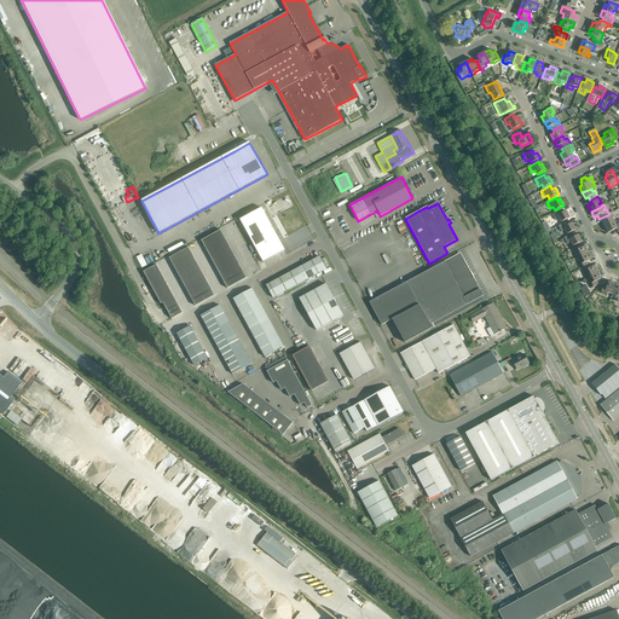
[(258,252),(268,246),(279,239),(261,208),(241,220),(258,252)]
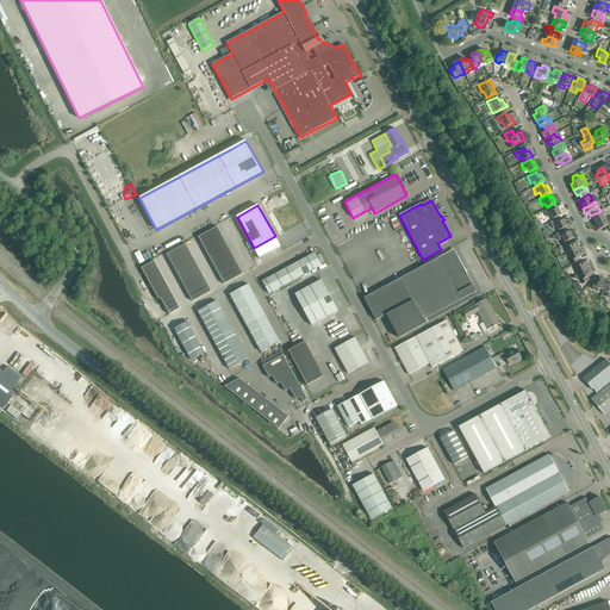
[(551,216),(553,219),(561,215),(559,207),(555,210),(554,206),(545,211),(547,217),(551,216)]
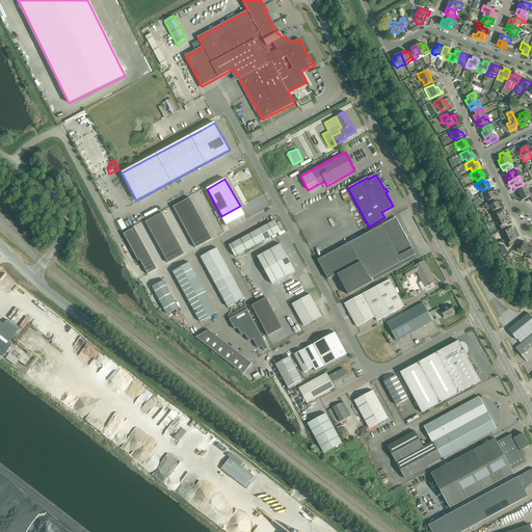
[(517,190),(521,195),(528,191),(527,188),(529,187),(527,182),(524,184),(520,186),(521,188),(517,190)]
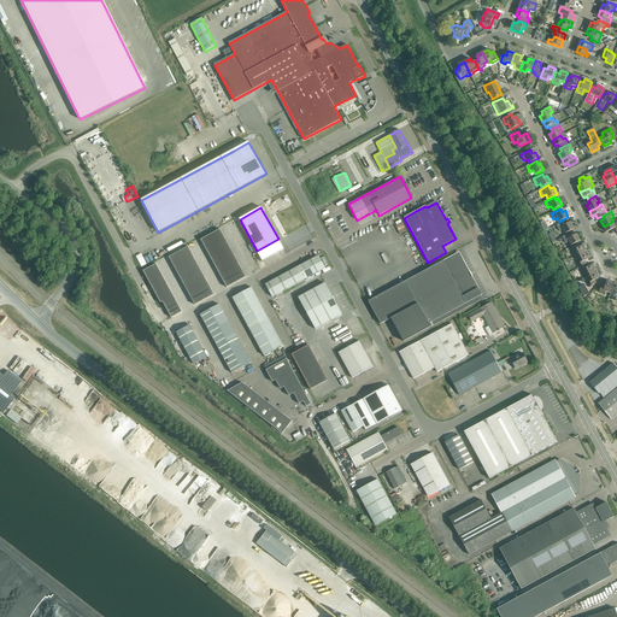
[(563,230),(565,234),(574,229),(571,222),(568,223),(566,221),(557,225),(559,231),(563,230)]
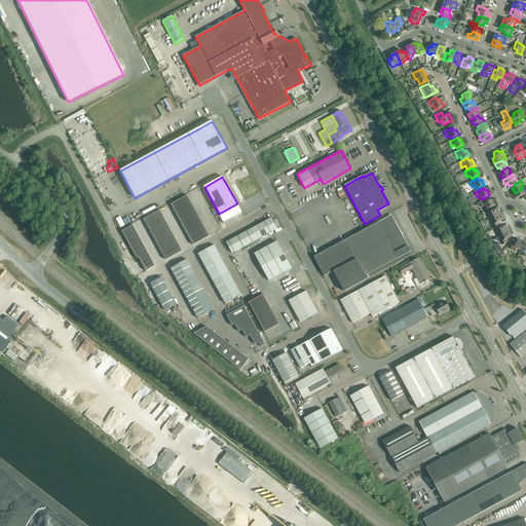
[(341,199),(347,197),(344,189),(339,191),(341,199)]
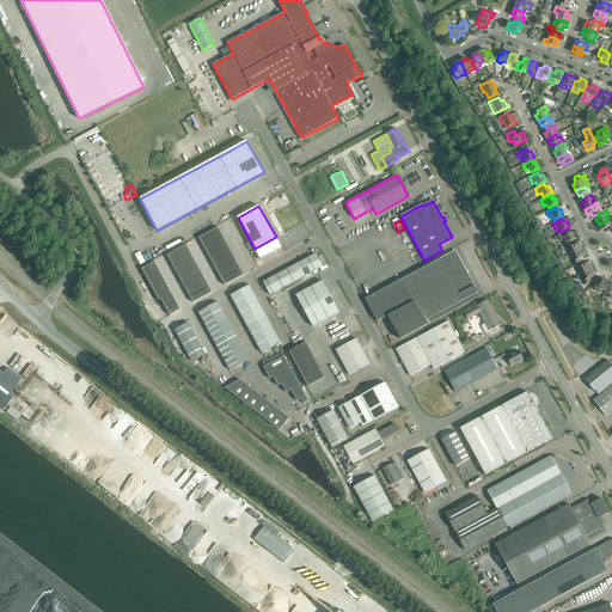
[(611,230),(611,228),(611,220),(610,222),(611,222),(610,224),(607,220),(599,225),(601,231),(610,226),(611,230)]
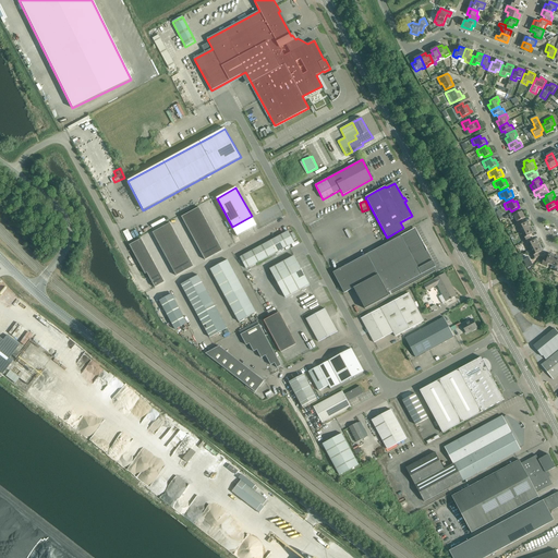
[(198,207),(182,217),(205,259),(222,251),(198,207)]
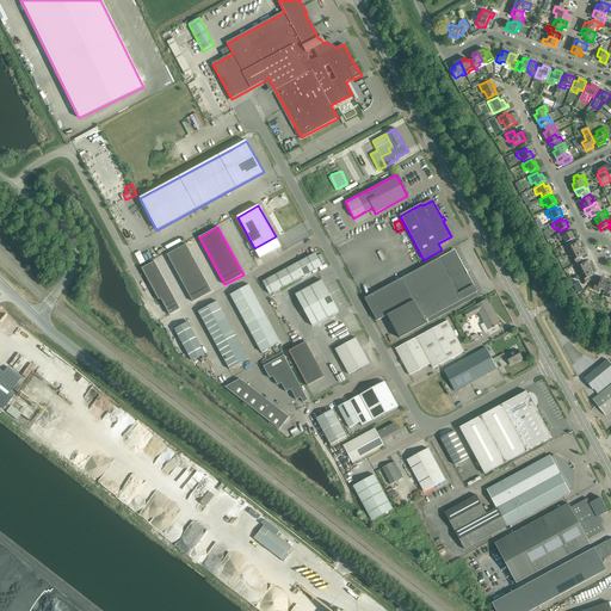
[(563,239),(566,244),(574,239),(571,232),(568,233),(567,230),(557,235),(560,241),(563,239)]
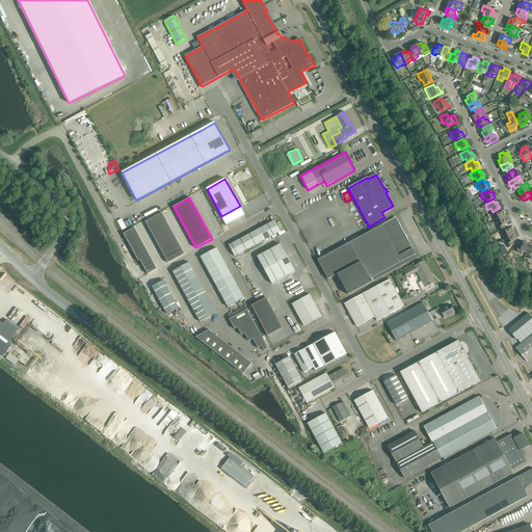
[(236,220),(244,215),(240,206),(231,211),(236,220)]
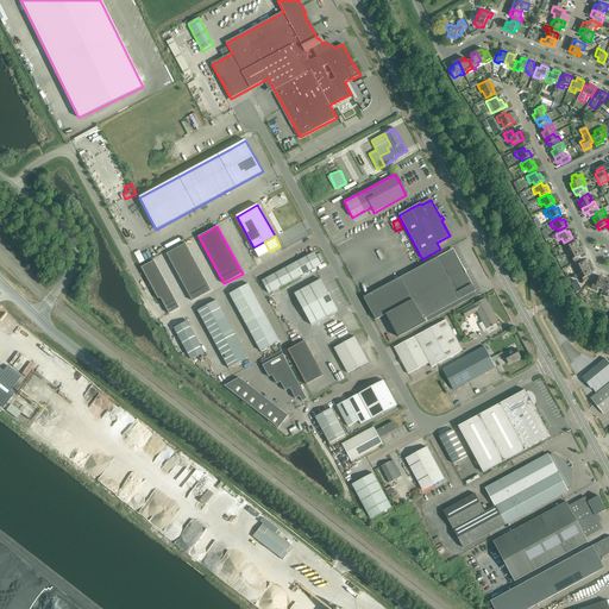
[(259,258),(270,252),(264,242),(253,248),(259,258)]
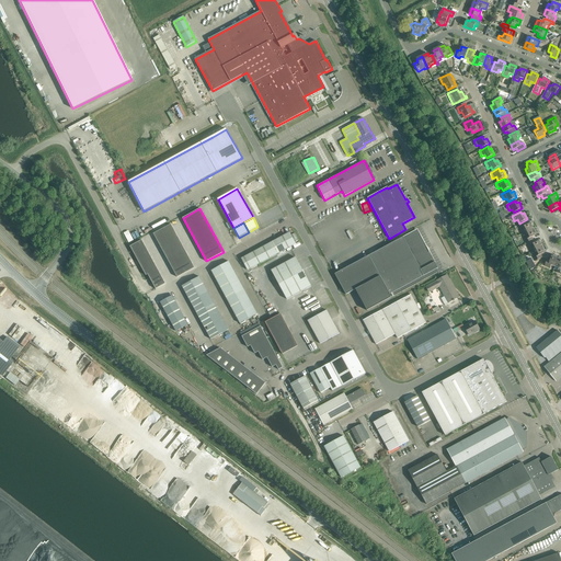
[(523,230),(524,233),(534,229),(530,224),(526,226),(524,222),(517,226),(521,231),(523,230)]
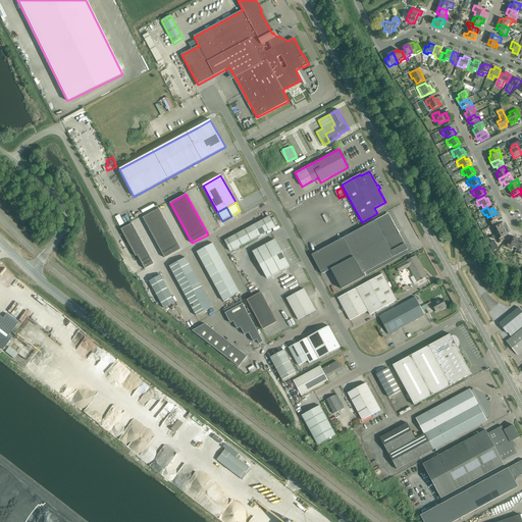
[(159,209),(143,217),(165,258),(181,249),(159,209)]
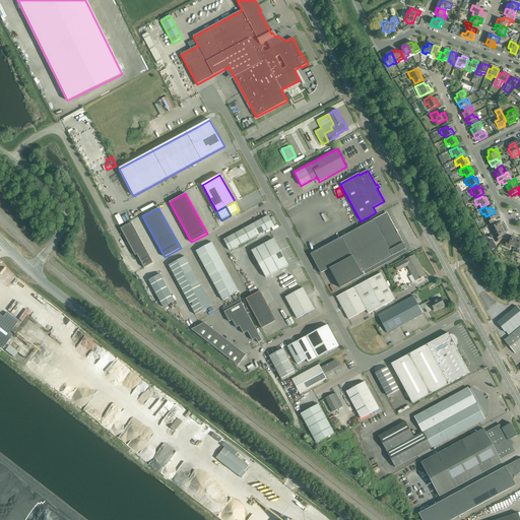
[(485,221),(488,225),(495,222),(493,219),(497,217),(495,212),(485,216),(488,219),(485,221)]
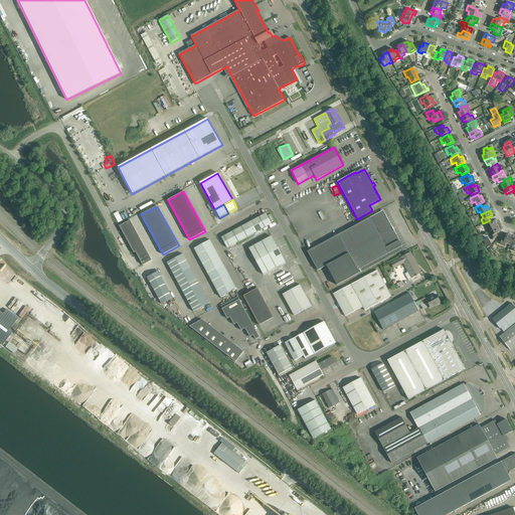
[(339,234),(308,251),(318,271),(319,270),(326,266),(337,286),(402,250),(400,247),(402,246),(399,240),(397,241),(392,230),(393,230),(391,227),(390,228),(381,211),(339,234)]
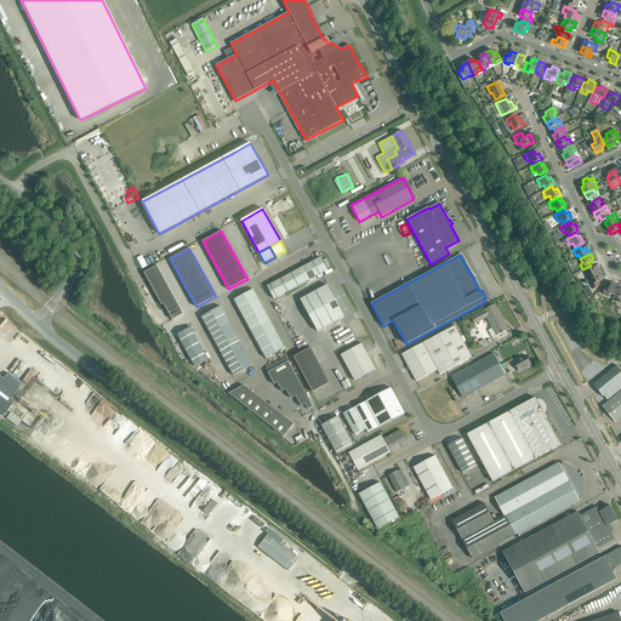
[(309,263),(317,277),(328,271),(320,257),(309,263)]
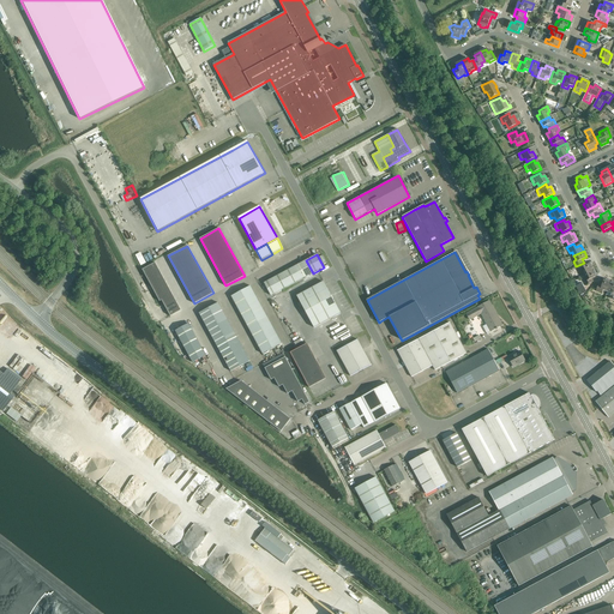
[(313,274),(306,260),(296,266),(302,278),(313,274)]
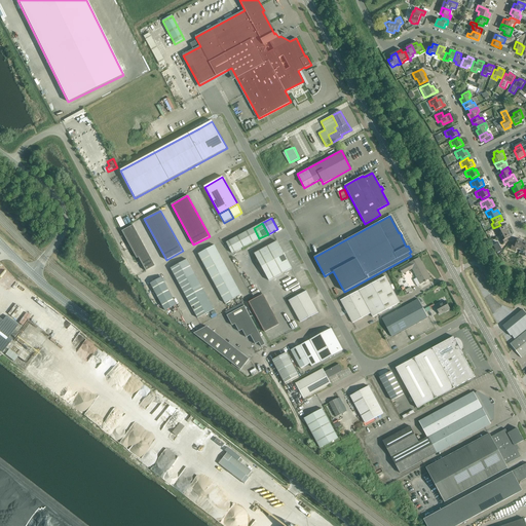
[(133,225),(122,231),(137,259),(139,258),(146,271),(155,266),(133,225)]
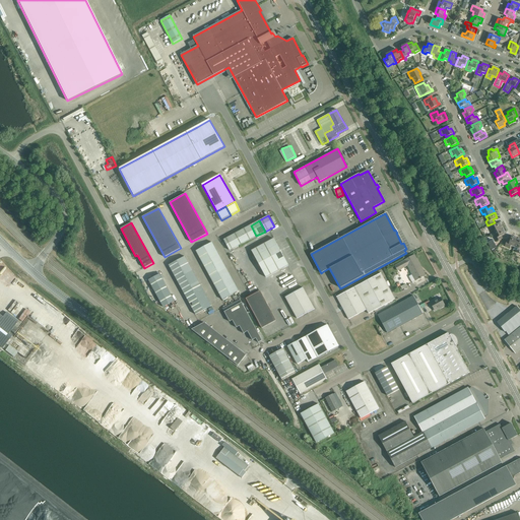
[(493,230),(495,233),(503,229),(500,223),(496,225),(495,222),(488,225),(491,231),(493,230)]
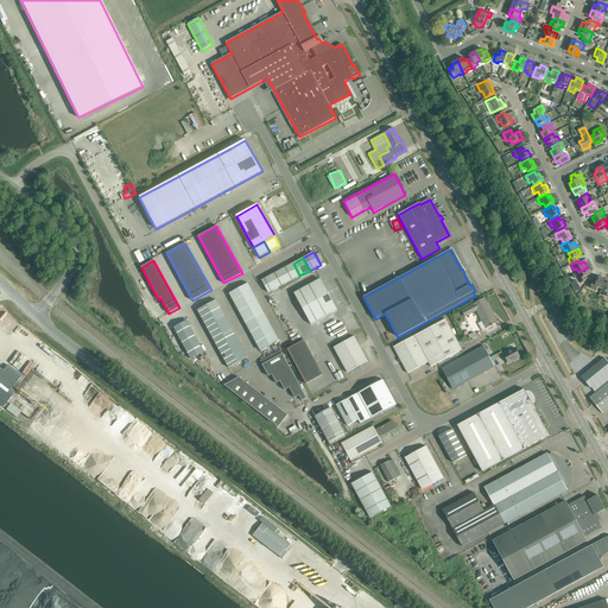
[(293,264),(283,268),(290,282),(299,276),(293,264)]
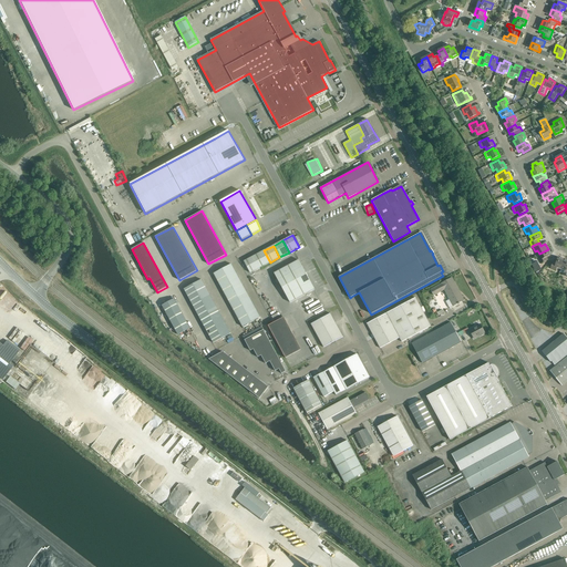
[(548,249),(539,254),(540,258),(538,259),(540,264),(548,260),(546,257),(550,255),(548,249)]
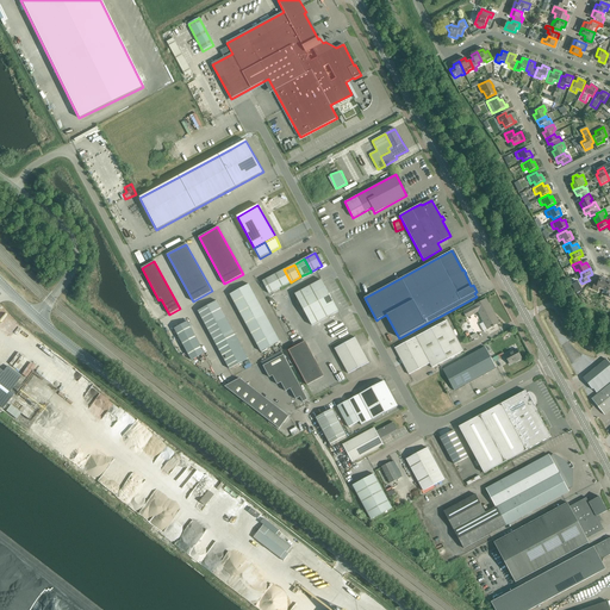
[(273,275),(280,288),(291,282),(284,269),(273,275)]
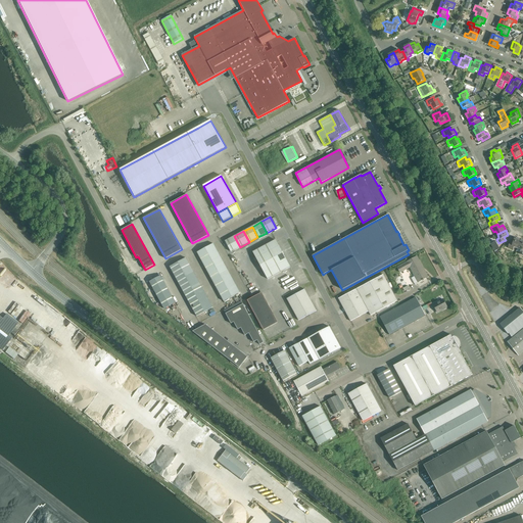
[(240,247),(234,236),(225,241),(231,252),(240,247)]
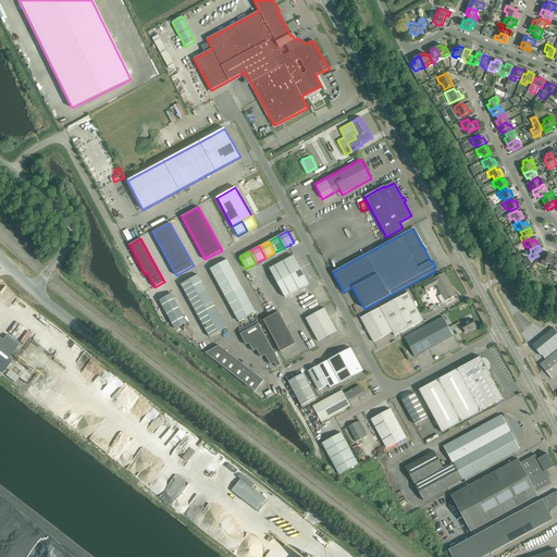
[(547,263),(551,264),(554,256),(547,254),(546,258),(543,257),(541,264),(546,265),(547,263)]
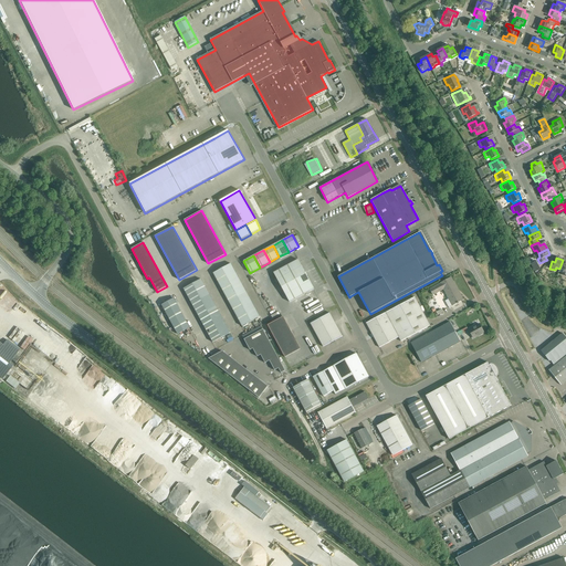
[(273,273),(290,302),(314,289),(297,260),(273,273)]
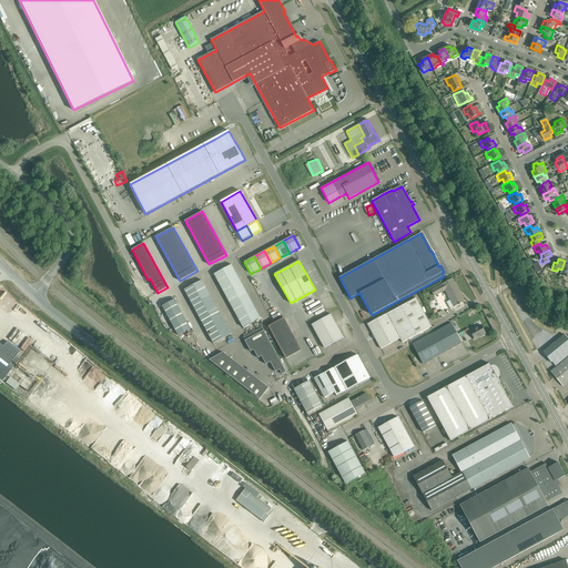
[(538,261),(534,264),(538,272),(544,270),(538,261)]
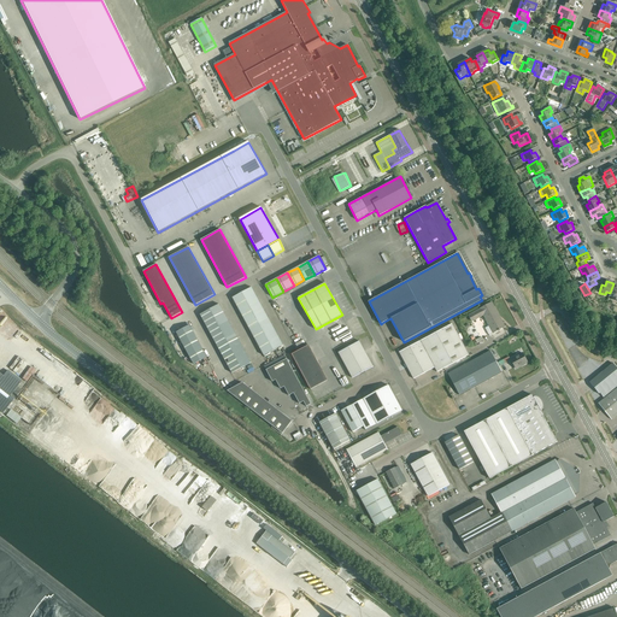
[(245,298),(254,293),(252,288),(242,293),(245,298)]
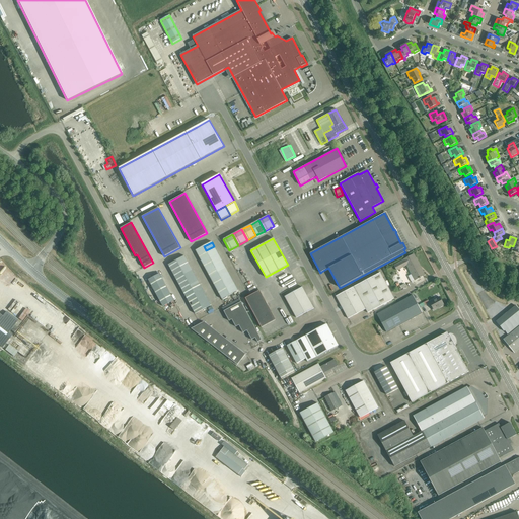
[(206,250),(204,246),(196,250),(200,260),(209,254),(206,250)]
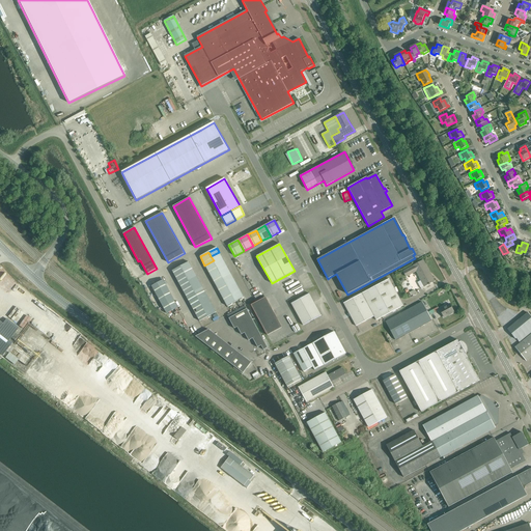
[(211,256),(214,260),(221,256),(219,252),(211,256)]
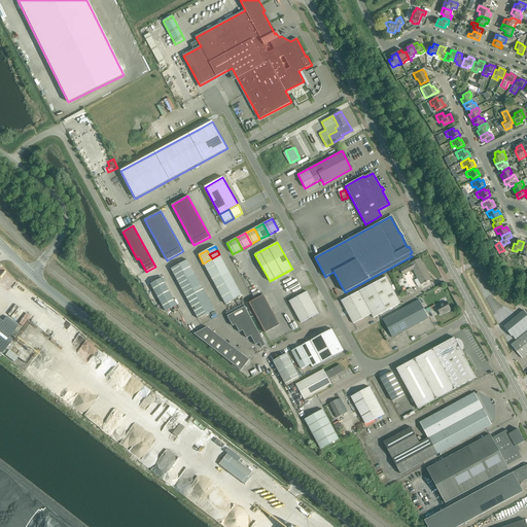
[(212,258),(214,264),(222,259),(219,254),(212,258)]
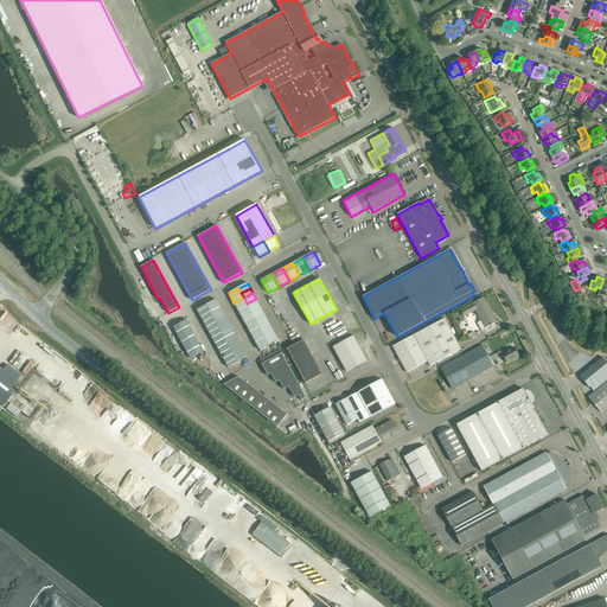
[(244,298),(234,304),(240,314),(250,308),(247,304),(244,298)]
